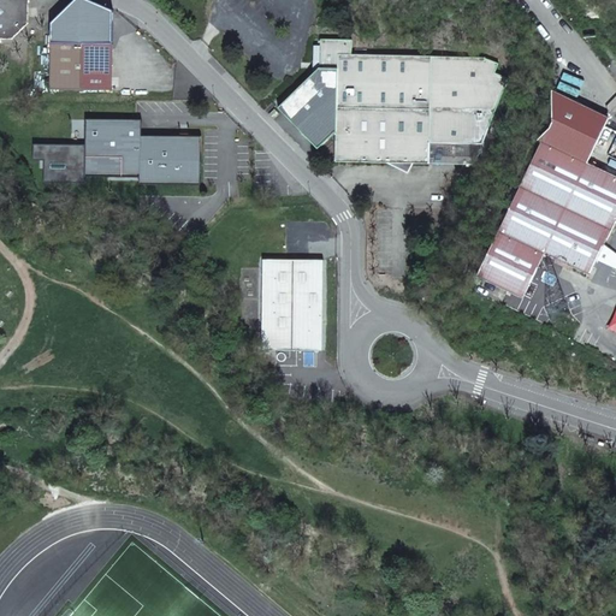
[(0,0),(0,37),(15,39),(28,23),(30,3),(31,0),(0,0)]
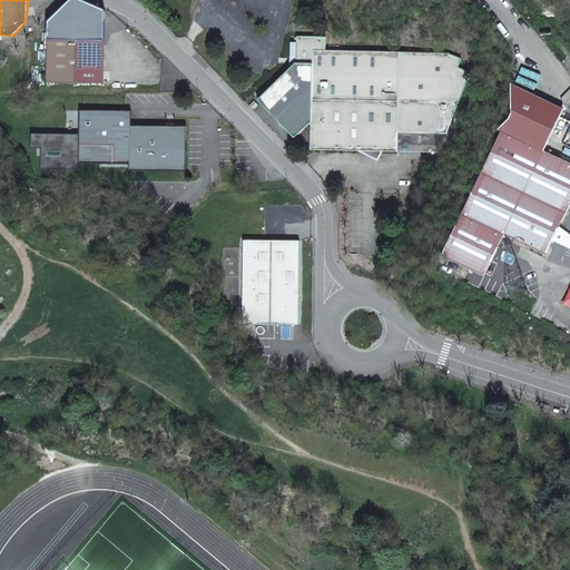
[(310,125),(310,148),(399,150),(399,129),(449,131),(472,72),(460,67),(463,58),(445,52),(325,50),(325,38),(298,38),(296,62),(259,99),(294,138),(310,125)]
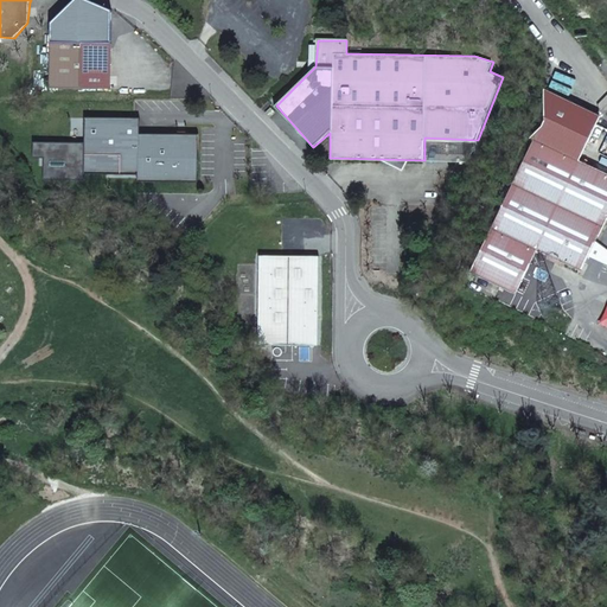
[(51,42),(49,87),(108,89),(109,44),(51,42)]
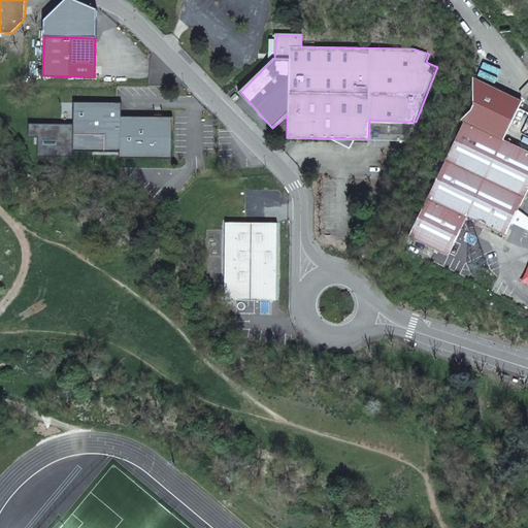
[(474,84),(409,236),(450,256),(467,219),(505,236),(509,224),(517,209),(527,187),(527,153),(501,142),(521,103),(474,84)]
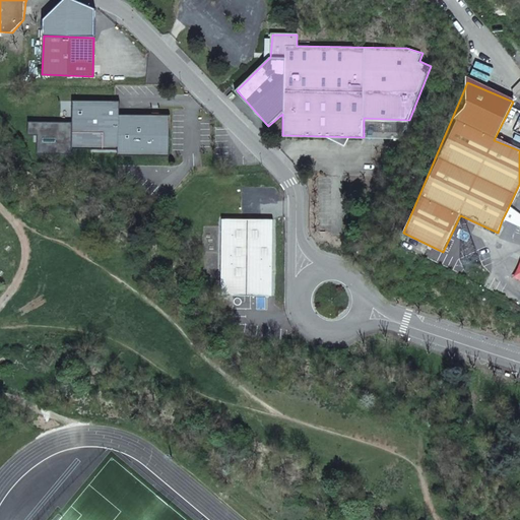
[(41,132),(41,155),(72,155),(74,149),(114,150),(114,156),(169,157),(170,116),(122,115),(123,100),(74,99),(73,123),(30,123),(30,132),(41,132)]
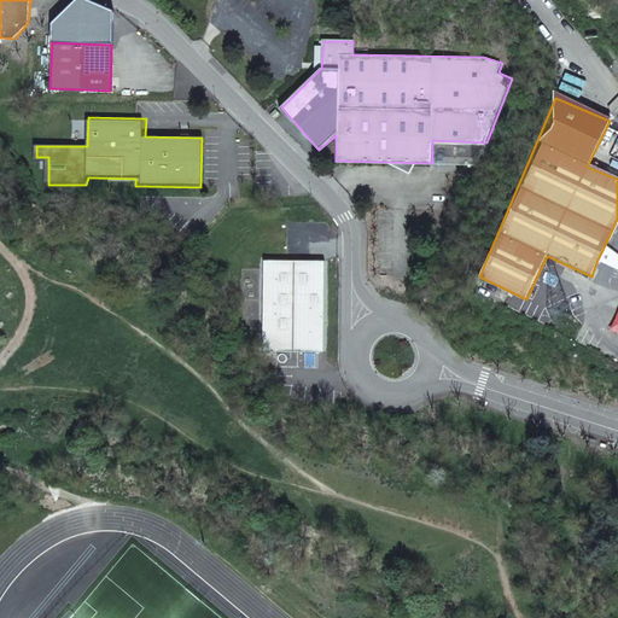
[(617,255),(605,245),(596,262),(617,272),(617,255)]
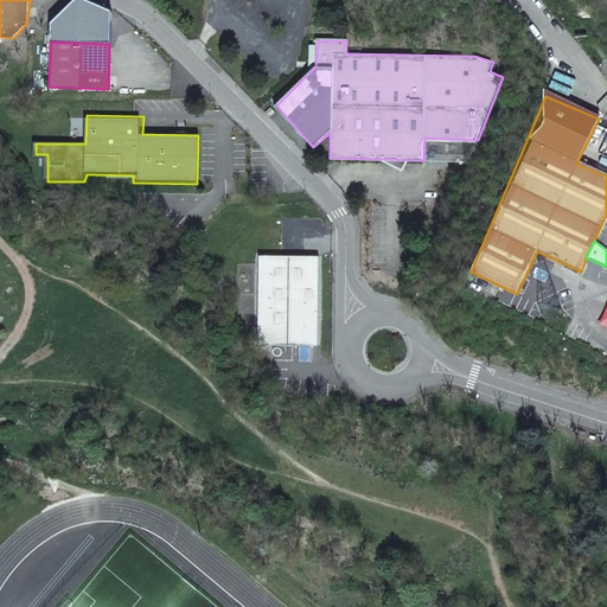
[(260,256),(259,344),(267,344),(274,346),(279,356),(285,345),(318,345),(319,257),(260,256)]
